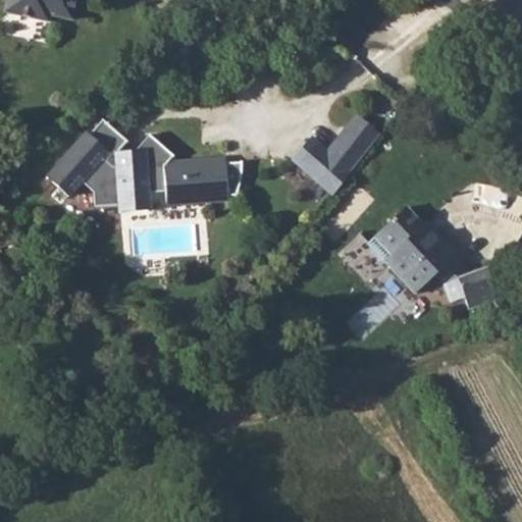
[(6,0),(4,12),(48,22),(49,16),(71,20),(75,0),(6,0)]
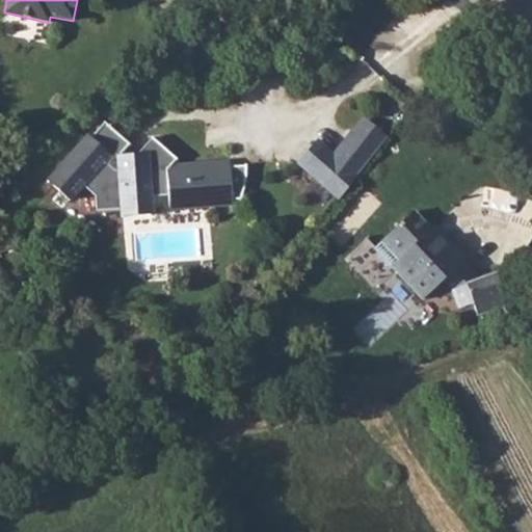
[(363,118),(333,153),(357,175),(387,137),(363,118)]
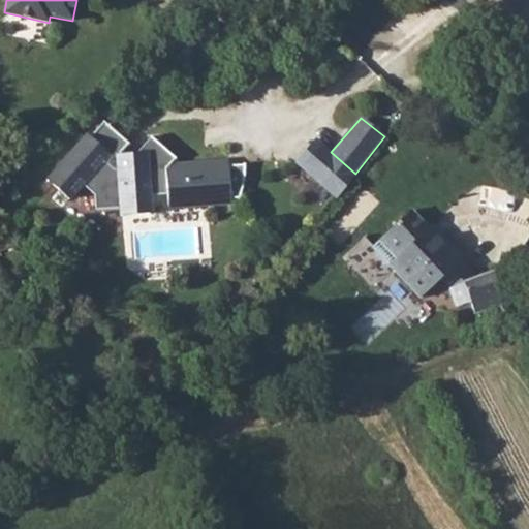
[(231,165),(230,159),(174,163),(178,159),(153,136),(138,152),(120,154),(129,144),(104,122),(92,136),(89,133),(48,180),(71,199),(86,185),(97,194),(97,210),(120,208),(121,216),(154,214),(152,194),(168,193),(170,209),(234,205),(232,198),(242,198),(246,182),(247,164),(231,165)]
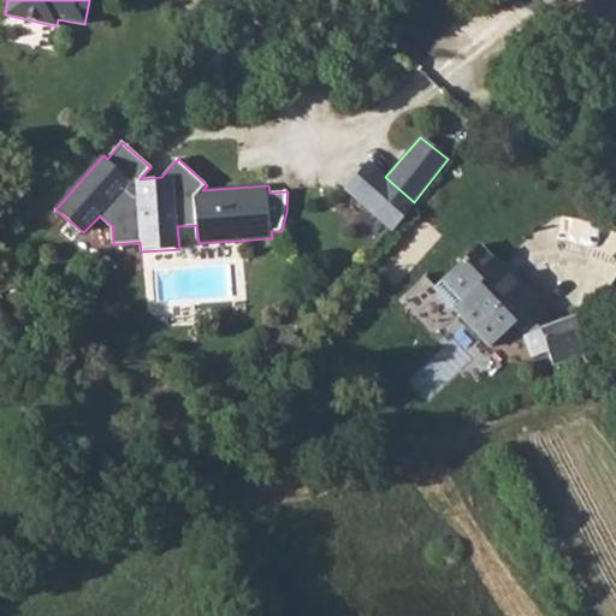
[(385,177),(367,161),(343,189),(391,231),(414,202),(385,177)]
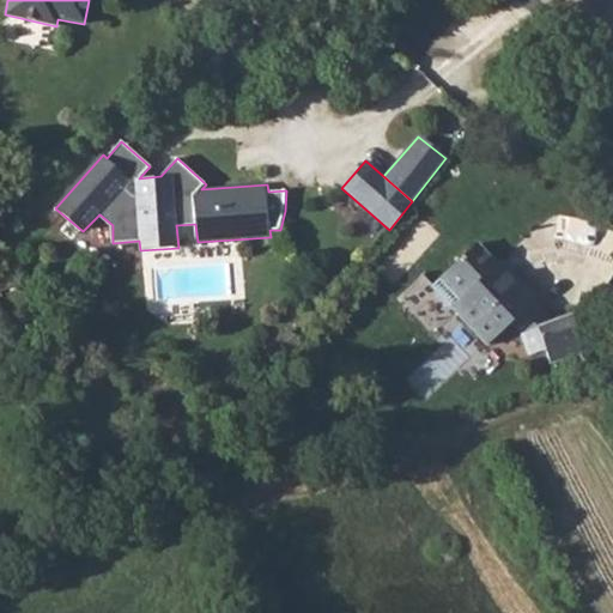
[(574,313),(535,329),(522,314),(535,303),(501,263),(496,268),(477,247),(431,286),(484,346),(508,326),(519,338),(527,358),(542,352),(548,366),(589,350),(574,313)]
